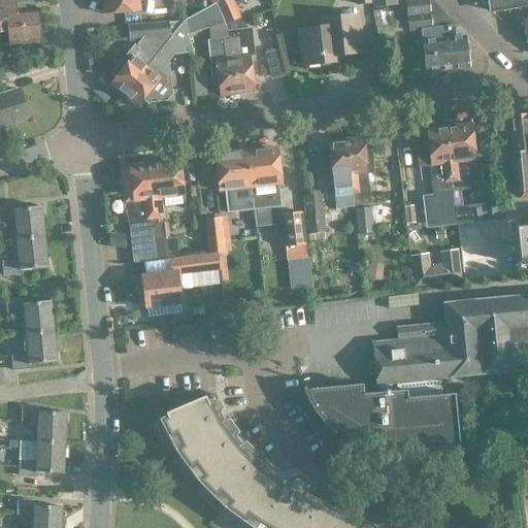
[(0,32),(6,32),(7,46),(38,43),(35,12),(13,14),(11,0),(0,1),(0,32)]
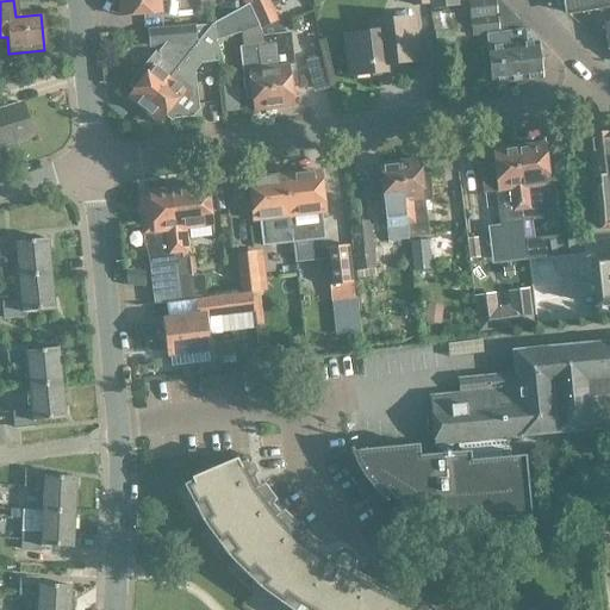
[(117,0),(118,5),(125,4),(126,17),(161,13),(160,1),(176,0),(117,0)]
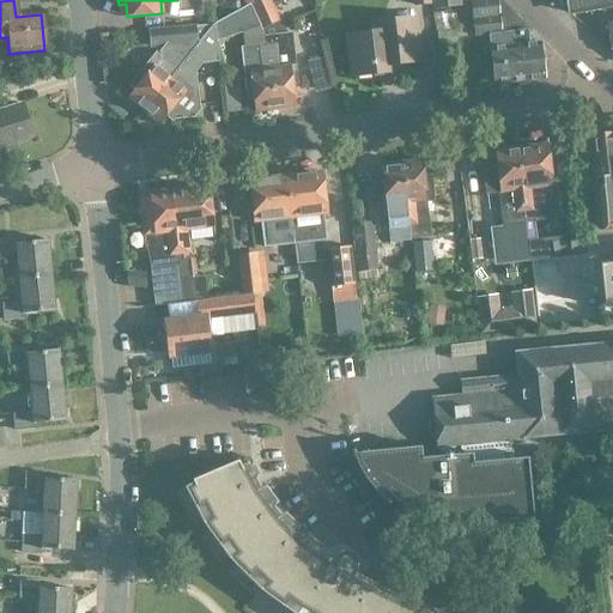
[(269,0),(259,0),(250,4),(260,28),(261,29),(279,22),(269,0)]
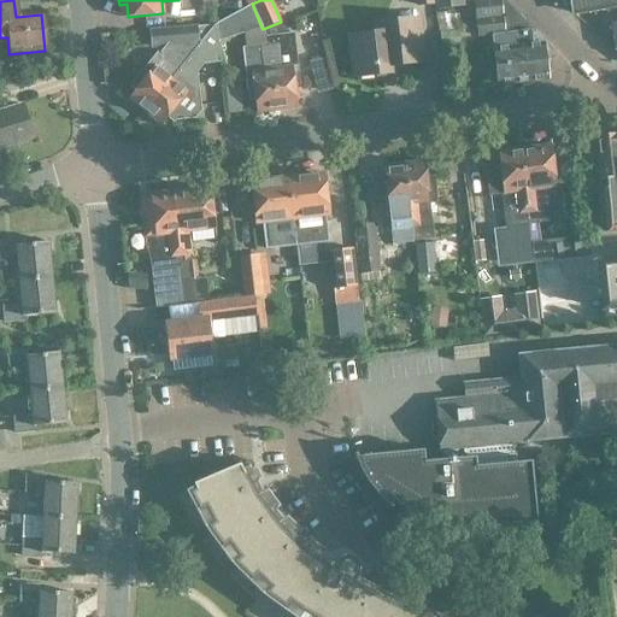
[(504,34),(500,0),(488,0),(474,1),(476,24),(489,23),(491,35),(504,34)]
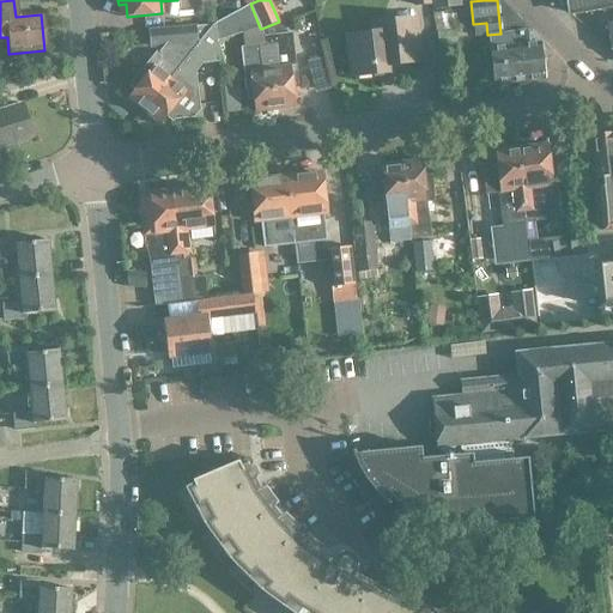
[(610,8),(608,0),(565,0),(568,13),(610,8)]
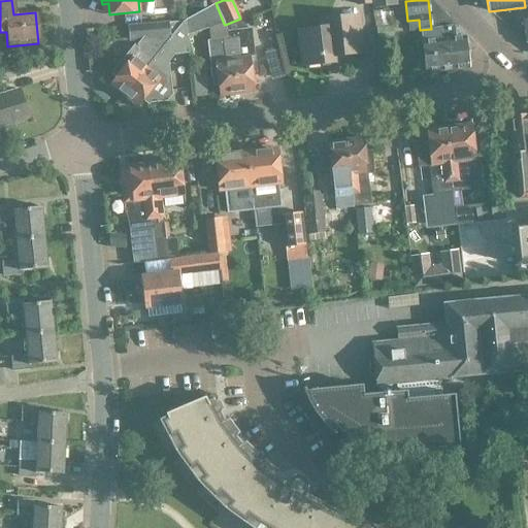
[(212,5),(184,23),(186,37),(207,29),(224,24),(216,3),(212,5)]
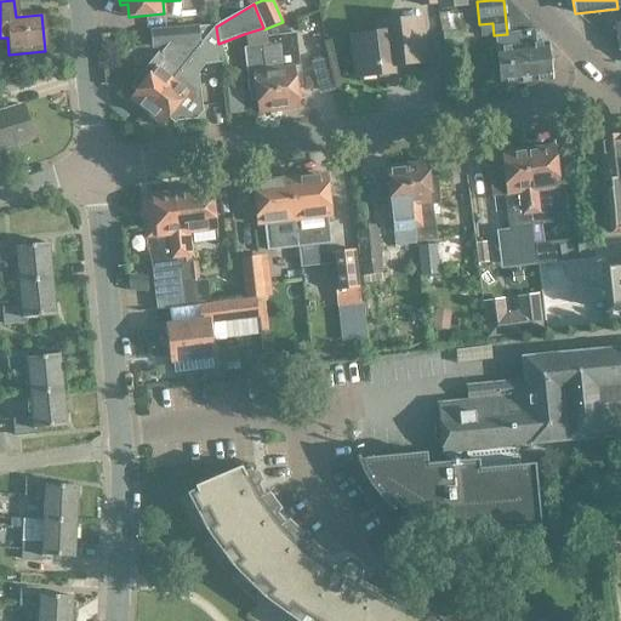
[(419,18),(386,22),(387,32),(352,36),(357,77),(391,72),(391,66),(425,62),(419,18)]
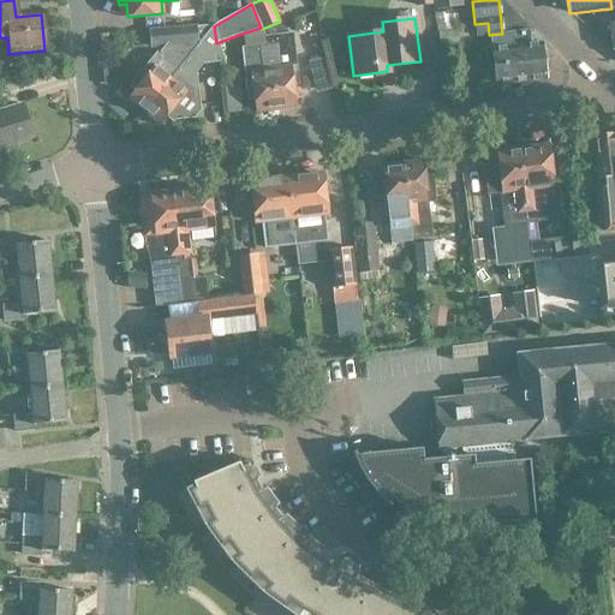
[(475,24),(477,37),(489,35),(488,23),(475,24)]
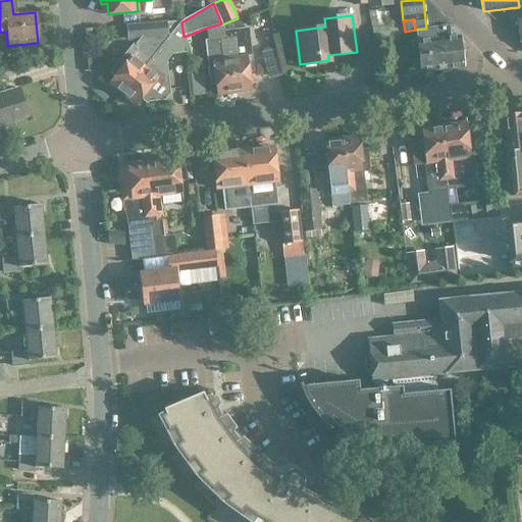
[(107,85),(121,95),(181,22),(126,27),(127,41),(148,39),(148,44),(144,44),(140,49),(134,44),(116,66),(119,69),(107,85)]
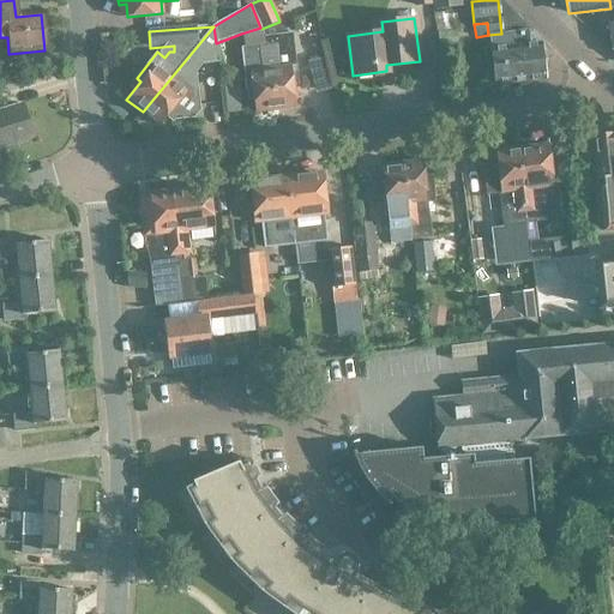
[(216,43),(214,26),(143,112),(158,125),(164,116),(172,122),(174,120),(193,119),(199,110),(196,72),(206,59),(218,58),(216,43)]
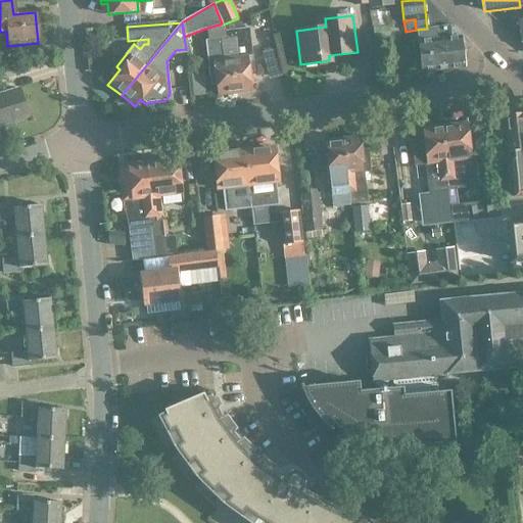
[(437,28),(442,70),(464,68),(464,67),(466,67),(465,66),(464,66),(461,37),(452,39),(449,27),(437,28)]
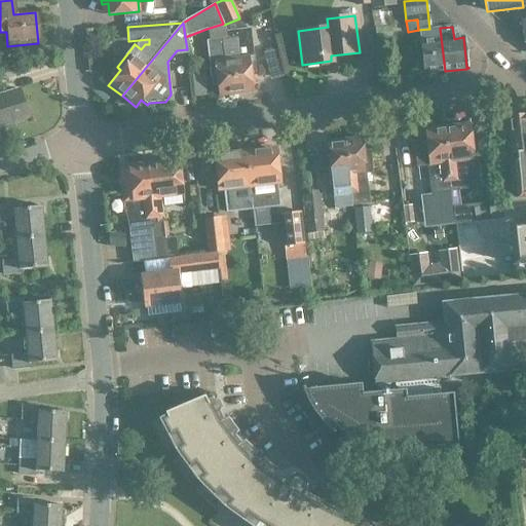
[(440,28),(429,29),(418,30),(420,44),(415,44),(418,74),(445,71),(440,28)]
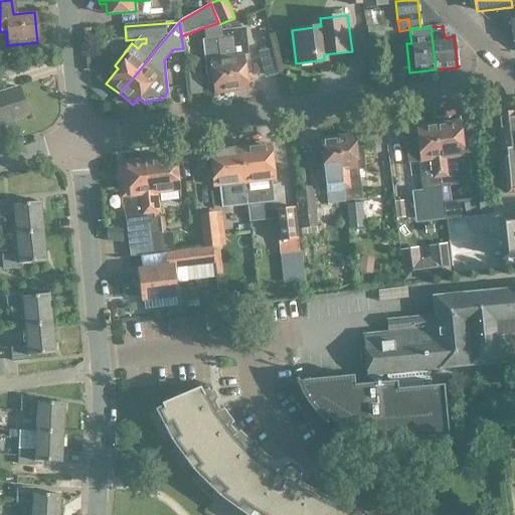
[(221,31),(223,37),(224,39),(230,93),(247,91),(245,70),(249,70),(247,56),(243,28),(221,31)]
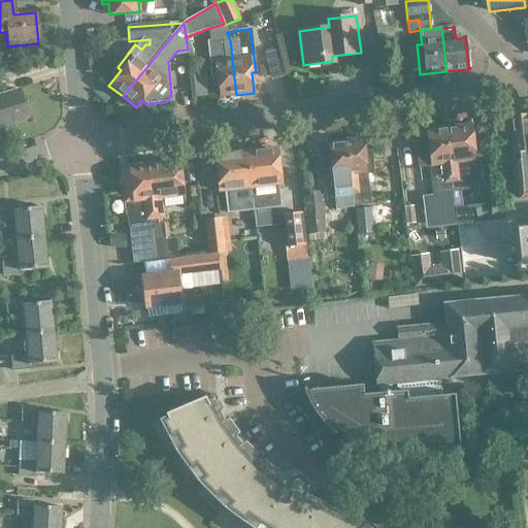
[(274,61),(269,35),(256,38),(261,64),(274,61)]
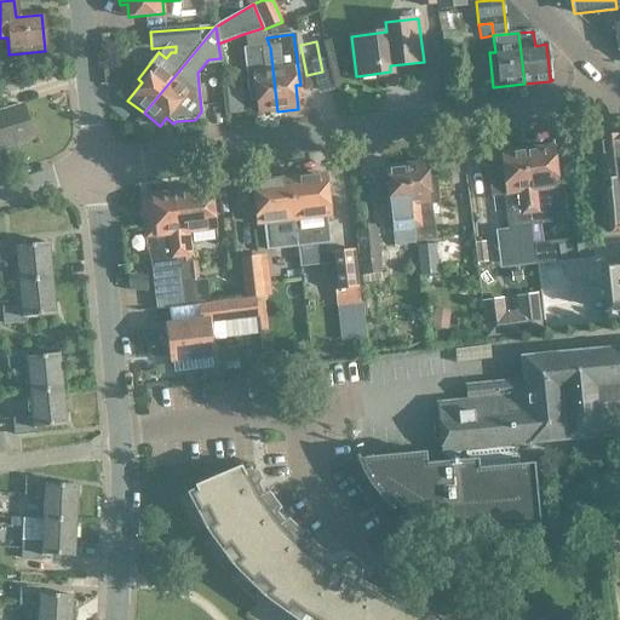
[(270,47),(269,45),(244,49),(250,95),(254,93),(258,114),(277,112),(270,47)]
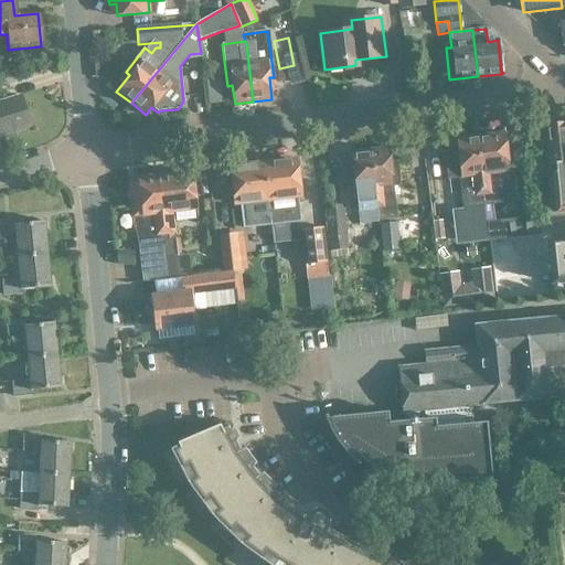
[(212,67),(195,68),(196,81),(212,80),(212,67)]
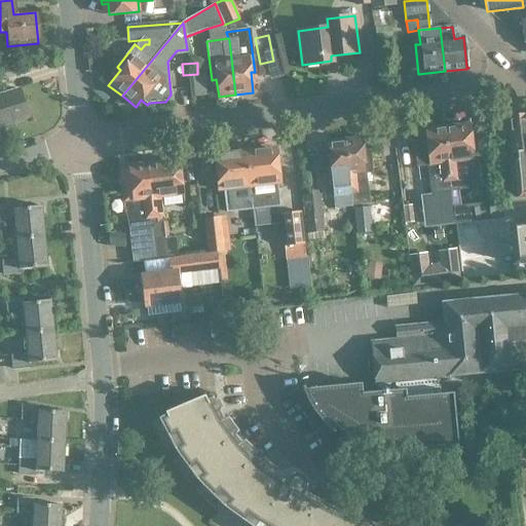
[(17,89),(0,95),(0,124),(26,117),(17,89)]
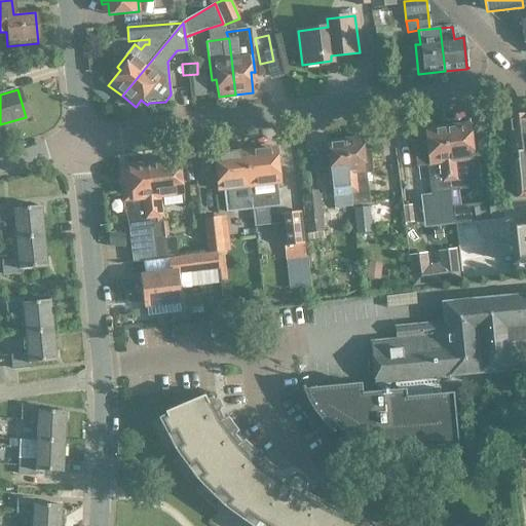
[(525,116),(525,117),(506,119),(511,155),(516,197),(525,196),(525,116)]
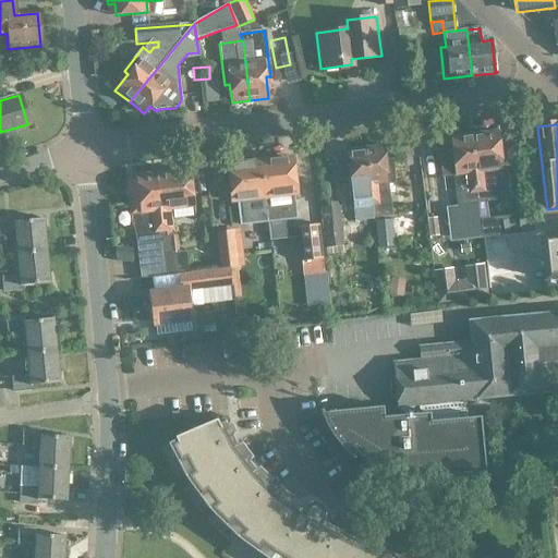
[(497,132),(487,133),(469,134),(477,202),(485,201),(484,192),(494,191),(492,171),(501,170),(497,132)]
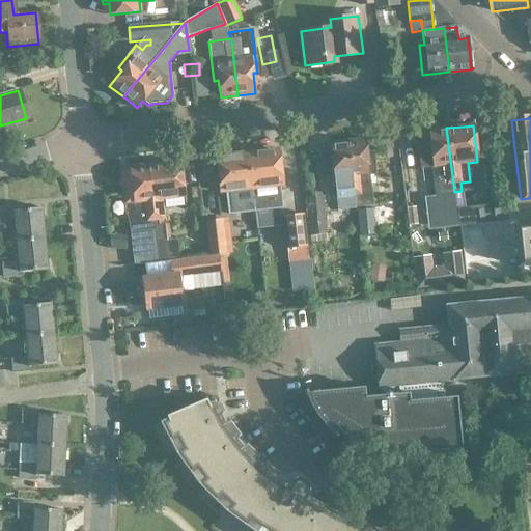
[(454,192),(446,128),(428,131),(430,148),(418,150),(420,167),(430,166),(435,197),(427,198),(431,227),(455,224),(452,192),(454,192)]
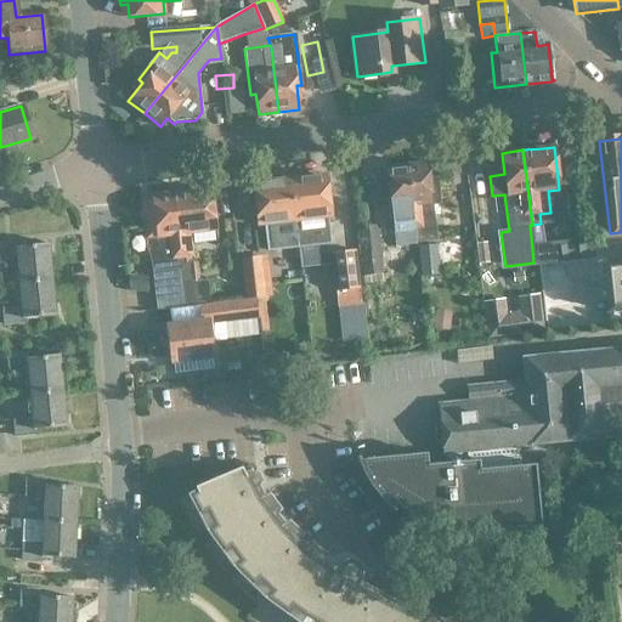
[(436,242),(434,227),(431,205),(440,204),(436,173),(429,174),(428,162),(407,164),(416,243),(436,242)]
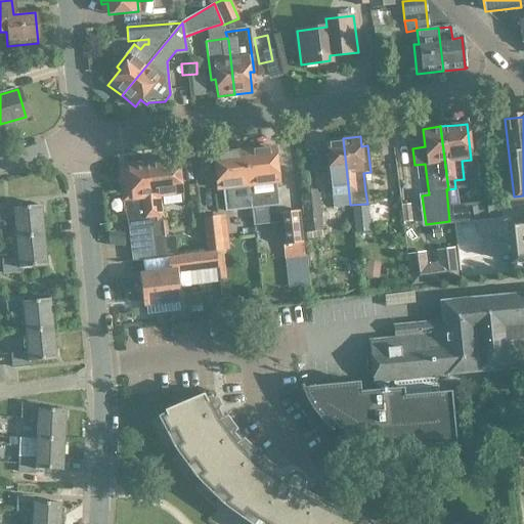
[(350,205),(343,138),(324,140),(325,148),(318,148),(322,177),(329,176),(333,208),(344,207),(345,218),(351,217),(350,205)]
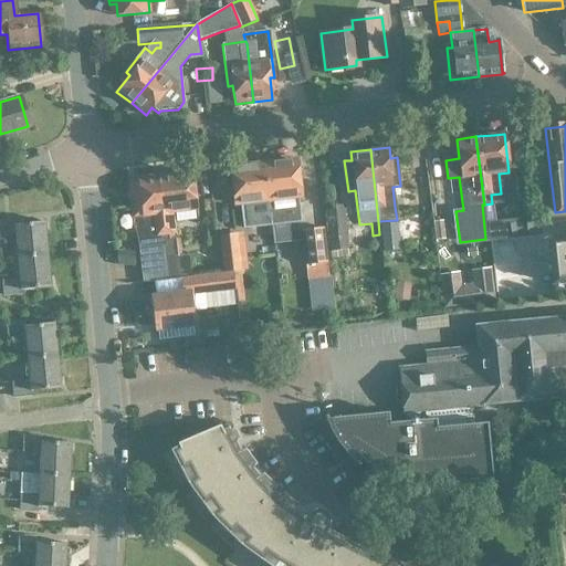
[(263,163),(264,164),(271,226),(301,221),(297,198),(303,197),(299,158),(290,159),(263,163)]
